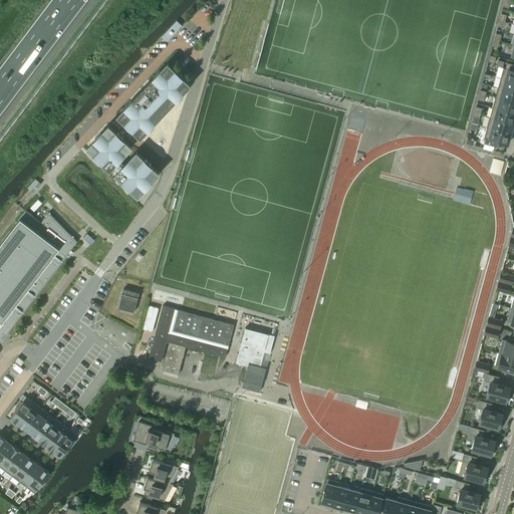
[(494,63),(496,56),(490,54),(488,61),(494,63)]
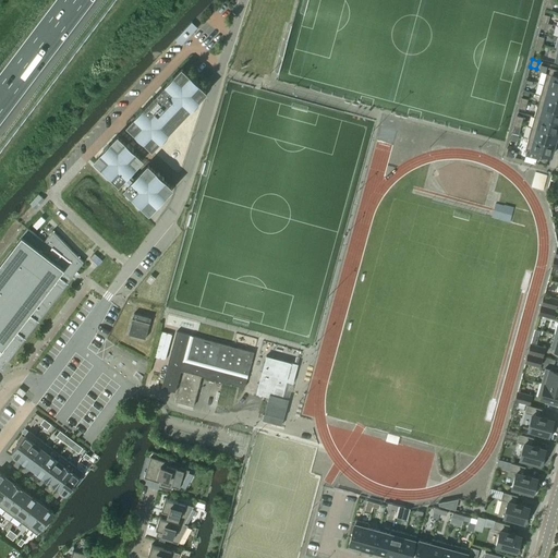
[(557,69),(550,68),(548,73),(546,73),(543,84),(557,87),(557,69)]
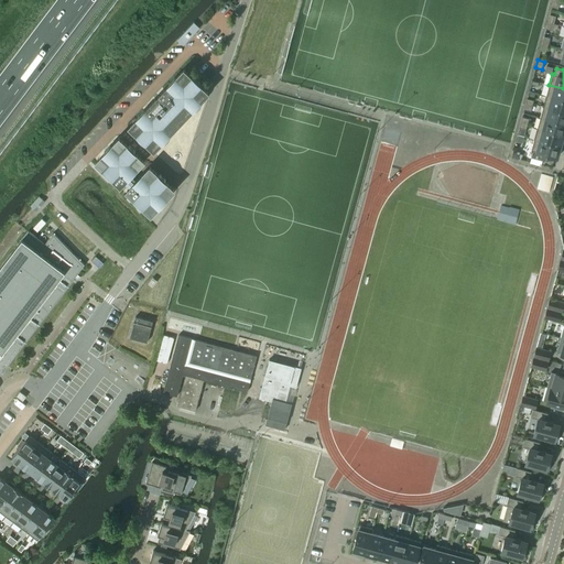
[(193,78),(184,69),(175,78),(174,77),(169,83),(170,84),(143,111),(142,110),(138,116),(139,117),(130,126),(139,134),(138,136),(143,141),(144,140),(154,149),(163,140),(164,141),(169,136),(167,134),(176,125),(175,123),(177,122),(179,123),(180,122),(181,122),(181,121),(182,121),(182,120),(182,119),(183,118),(182,117),(184,115),(185,116),(194,107),(195,108),(199,102),(198,101),(207,91),(198,83),(199,82),(194,77),(193,78)]
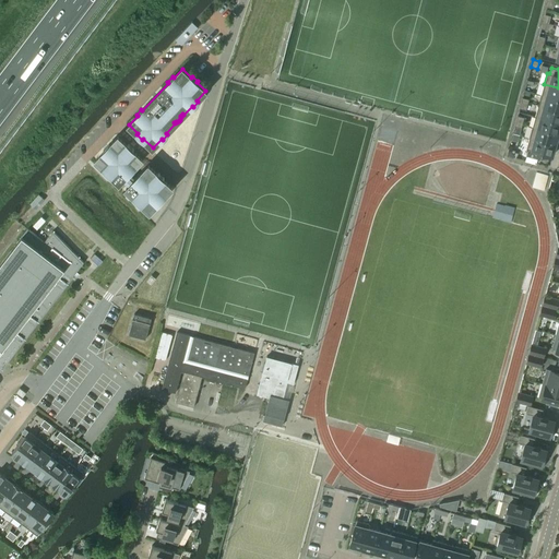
[(558,99),(558,87),(544,84),(542,95),(558,99)]
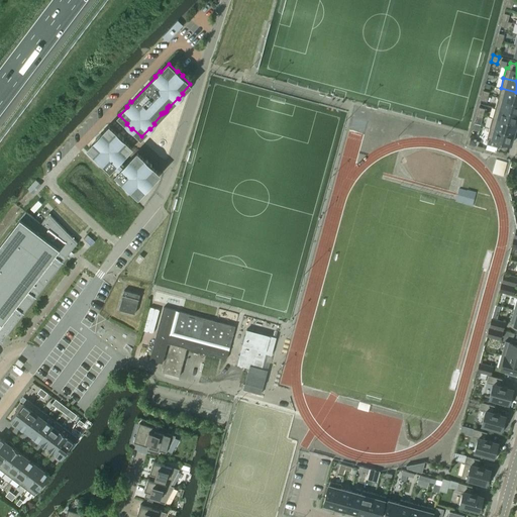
[(516,103),(516,92),(501,88),(498,98),(516,103)]
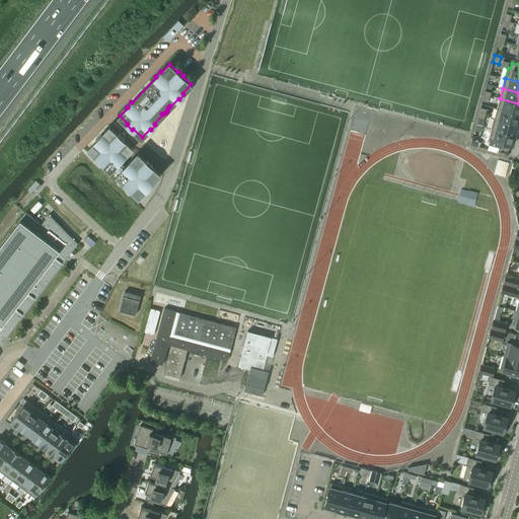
[(489,102),(491,95),(484,93),(483,100),(489,102)]
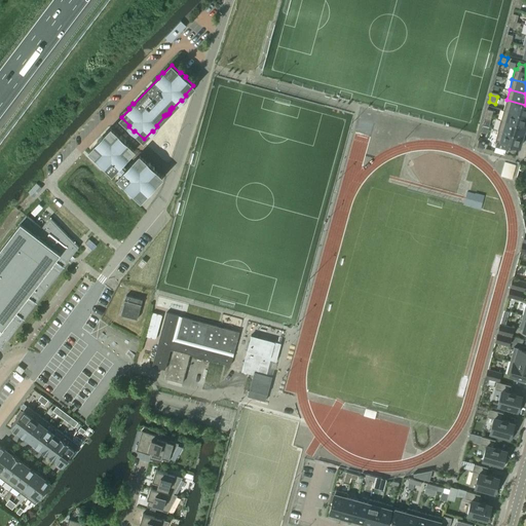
[(525,115),(525,105),(506,100),(503,110),(525,115)]
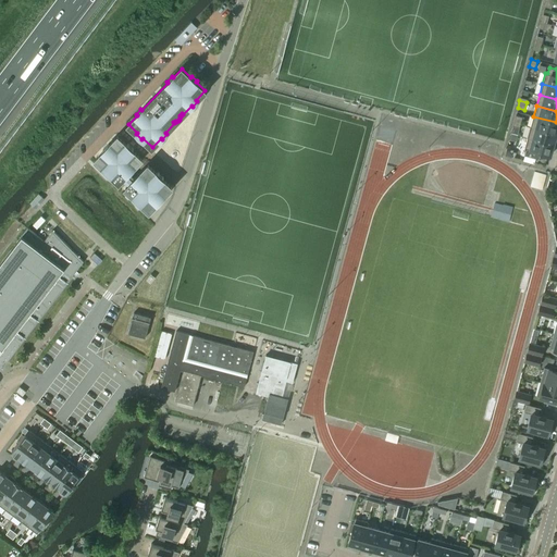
[(520,124),(522,116),(516,115),(514,122),(520,124)]
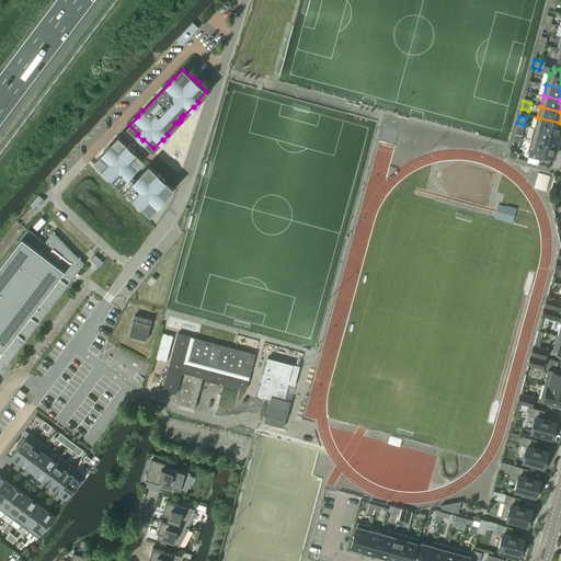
[(560,135),(560,132),(560,123),(537,117),(535,127),(560,135)]
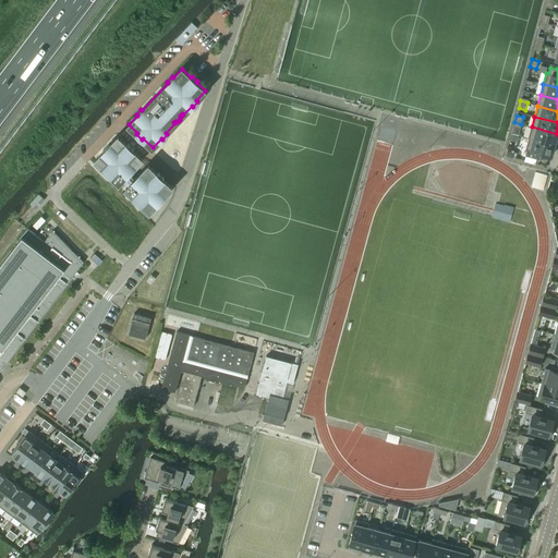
[(555,145),(557,134),(532,126),(529,137),(555,145)]
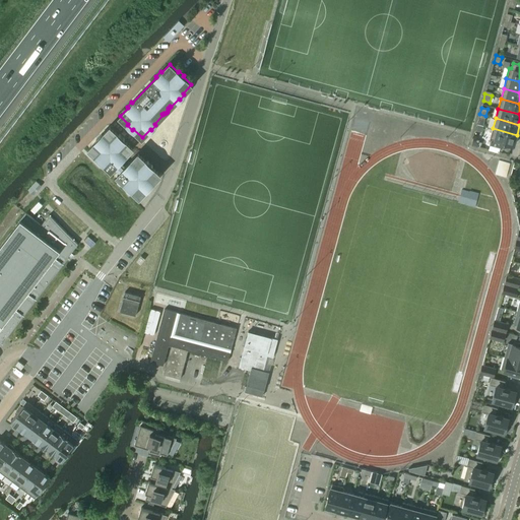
[(118,135),(110,127),(102,135),(101,134),(95,139),(96,140),(88,149),(96,157),(96,158),(102,163),(103,161),(111,171),(132,148),(123,140),(124,139),(119,134),(118,135)]
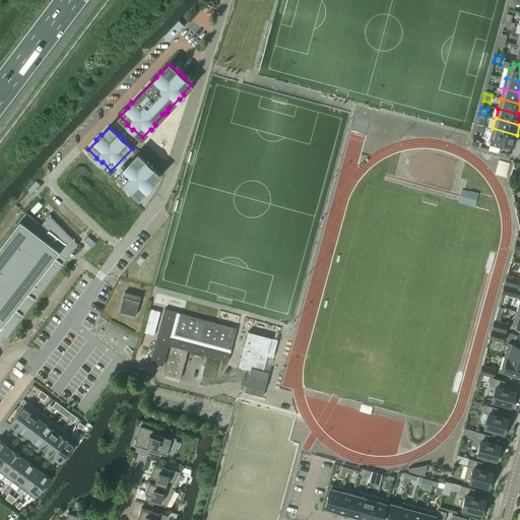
[(514,145),(517,135),(493,128),(490,138),(492,139),(490,145),(502,148),(503,142),(514,145)]
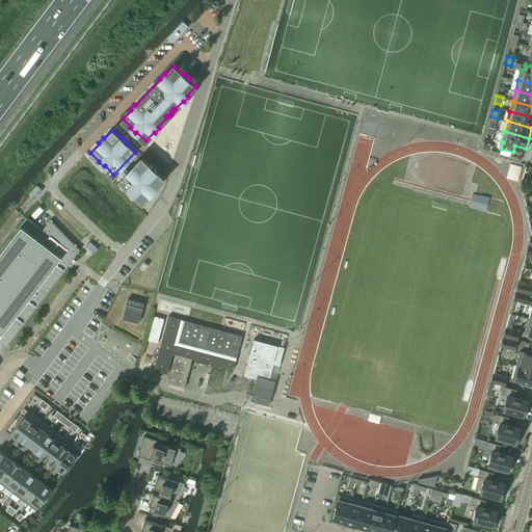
[(488,150),(490,142),(484,141),(482,148),(488,150)]
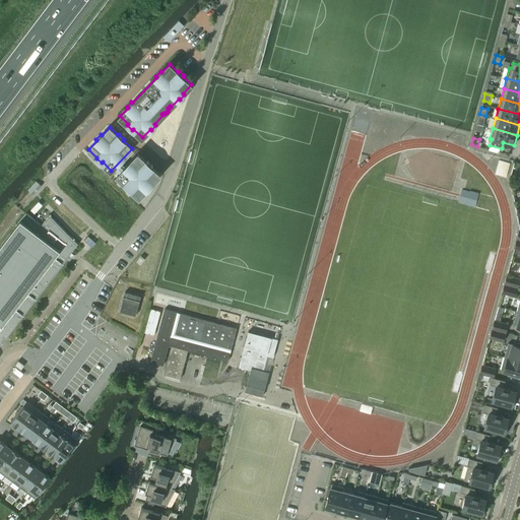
[(146,161),(138,153),(117,176),(125,184),(124,185),(129,190),(130,189),(139,197),(147,188),(148,189),(152,184),(152,183),(159,175),(151,167),(152,166),(147,160),(146,161)]
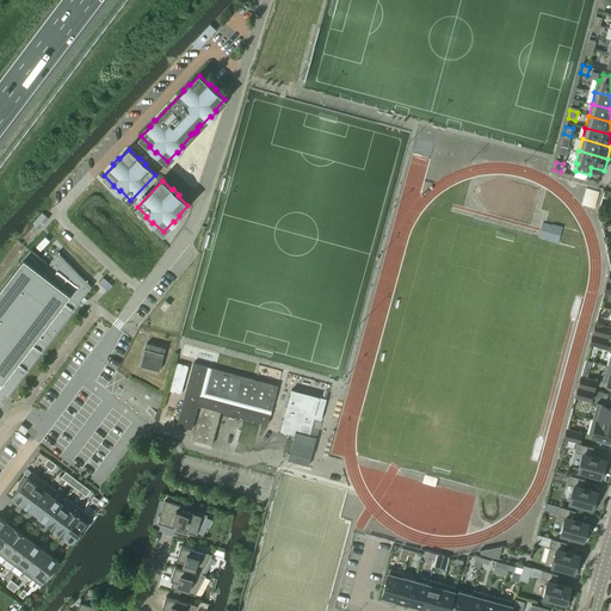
[(45,236),(36,246),(41,251),(50,241),(45,236)]
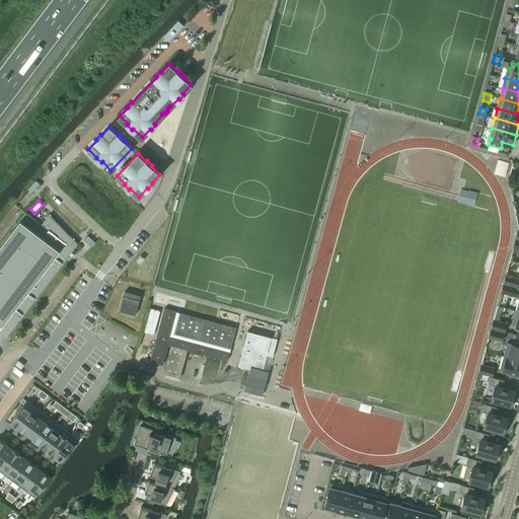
[(41,224),(34,220),(25,213),(0,245),(0,341),(2,343),(68,256),(77,243),(49,214),(41,224)]
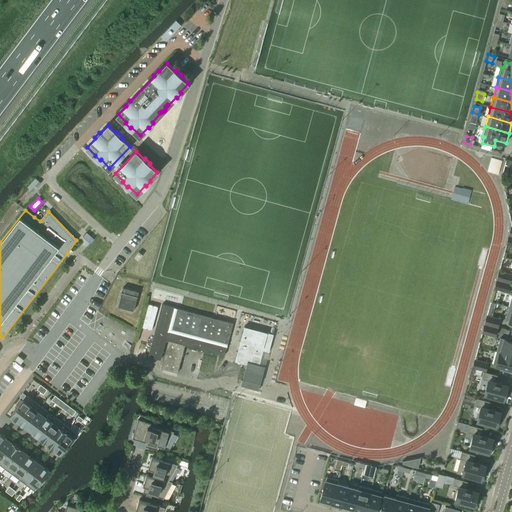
[(86,233),(82,237),(89,243),(90,243),(93,239),(91,237),(89,235),(86,233)]
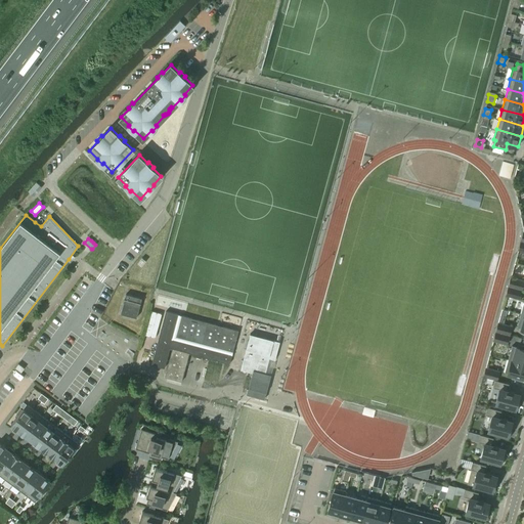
[(141,266),(145,261),(141,258),(137,263),(141,266)]
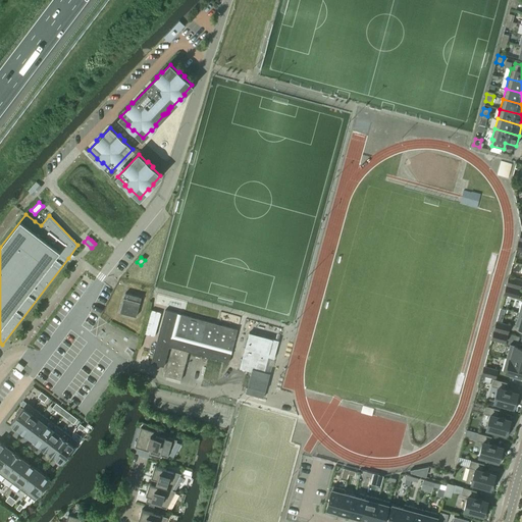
[(520,289),(521,280),(521,279),(509,276),(506,284),(520,289)]
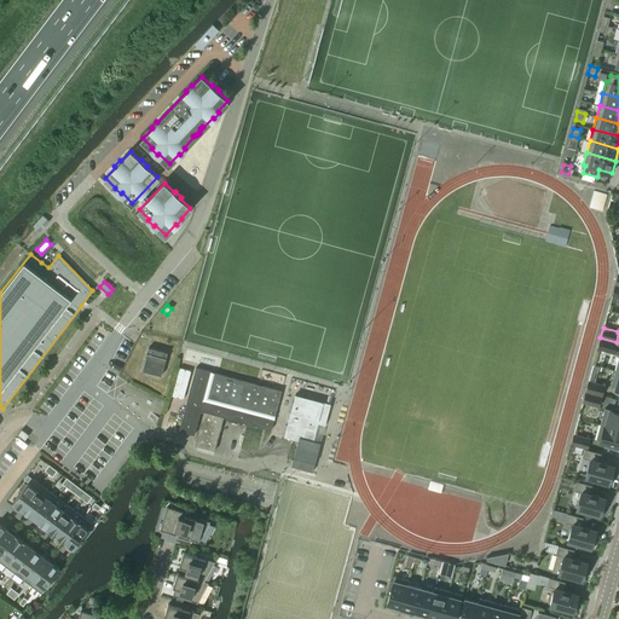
[(613,353),(617,342),(600,337),(597,348),(613,353)]
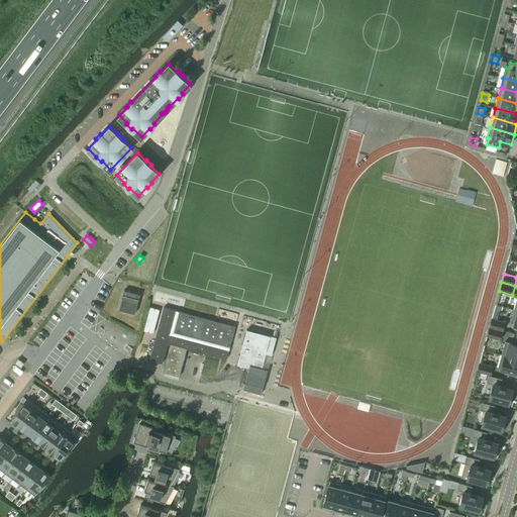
[(134,313),(139,294),(124,290),(119,309),(134,313)]
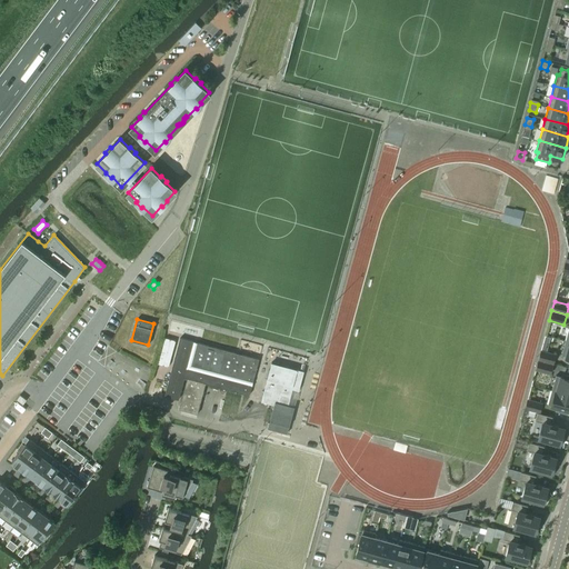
[(169,338),(162,362),(169,363),(175,340),(169,338)]
